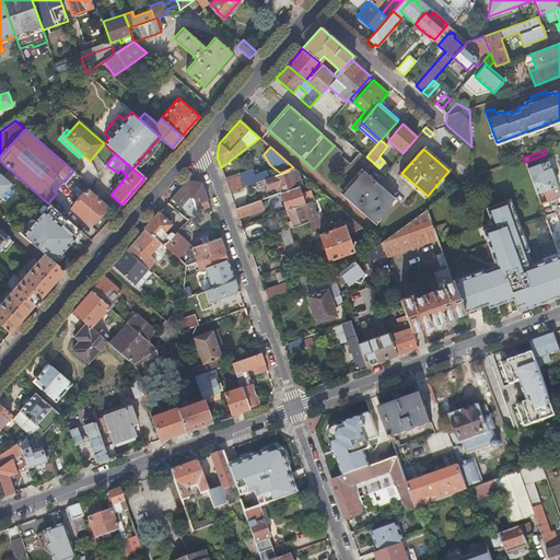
[(543,190),(547,201),(559,196),(559,193),(553,176),(551,168),(548,160),(527,167),(536,193),(543,190)]
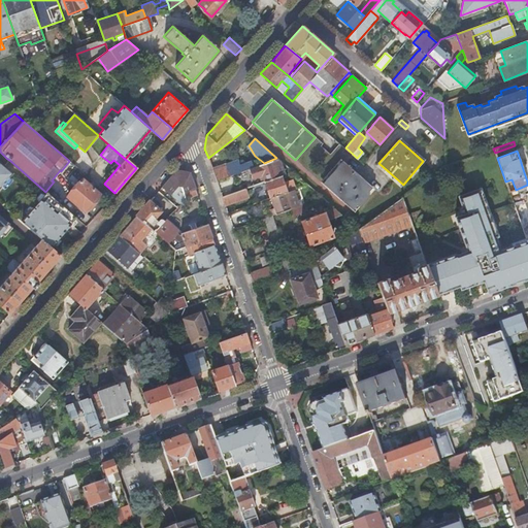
[(0,152),(0,162),(4,166),(9,160),(7,159),(0,152)]
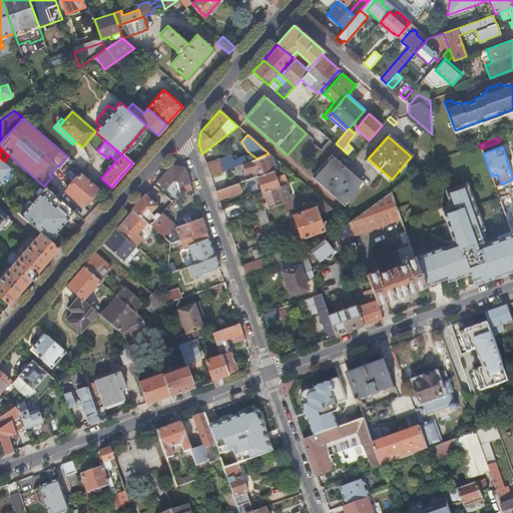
[(219,159),(219,160),(223,170),(241,164),(245,162),(241,151),(219,159)]
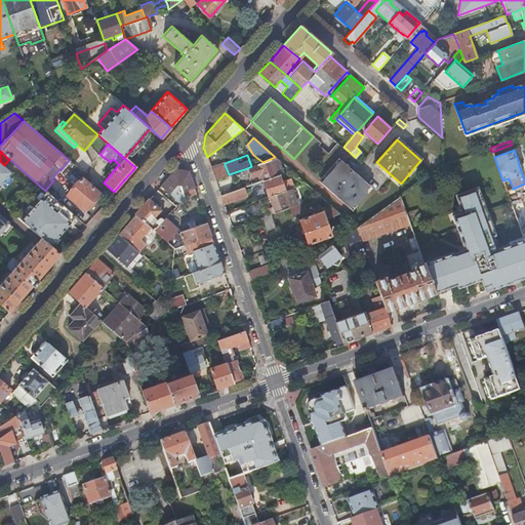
[(275,157),(263,162),(251,166),(247,168),(250,177),(260,174),(263,180),(280,174),(284,172),(278,159),(275,157)]
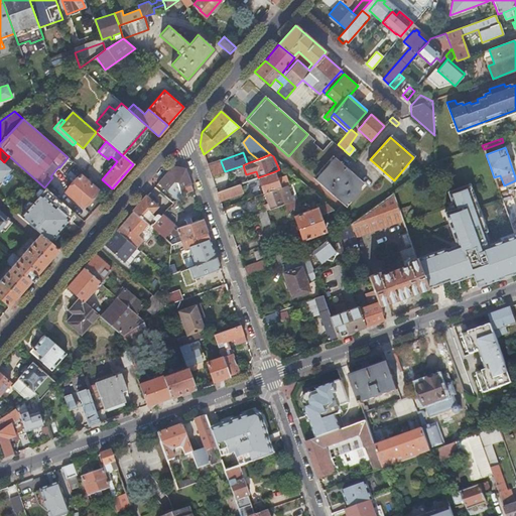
[(348,200),(350,201),(361,189),(359,187),(364,181),(342,162),(343,161),(341,159),(340,160),(335,156),(313,179),(343,205),(348,200)]
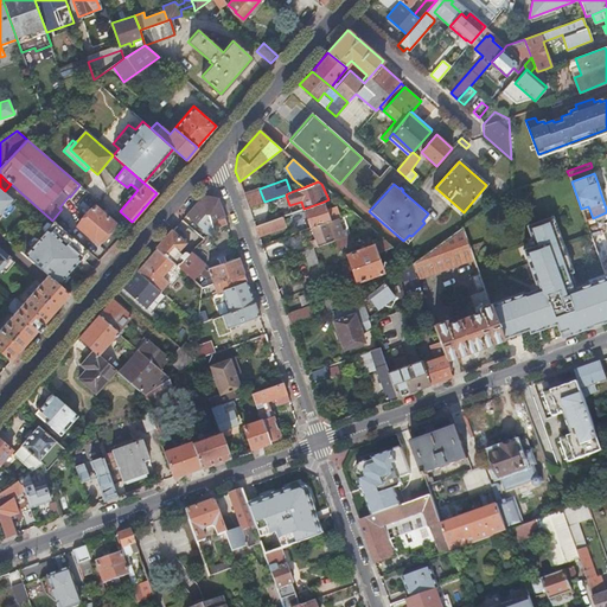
[(0,186),(0,215),(14,199),(5,191),(0,186)]
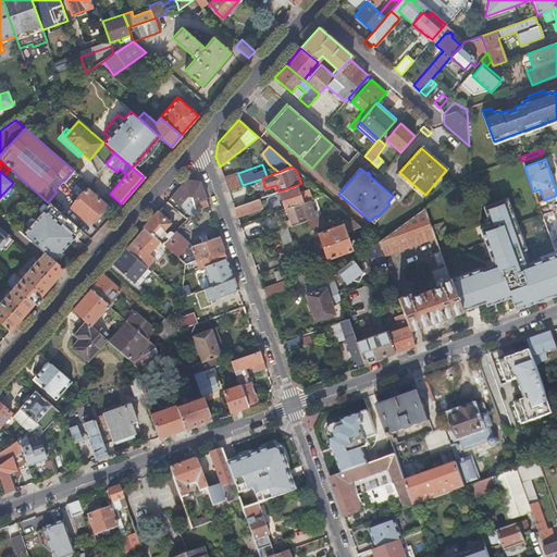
[(238,174),(224,180),(229,190),(243,185),(238,174)]
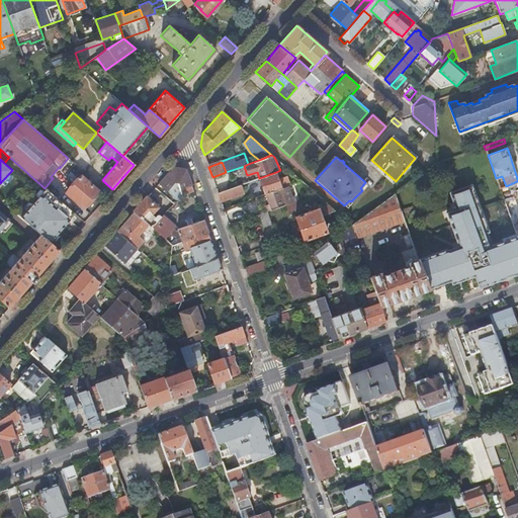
[(182,196),(193,191),(185,169),(173,167),(158,184),(174,198),(177,200),(182,196)]
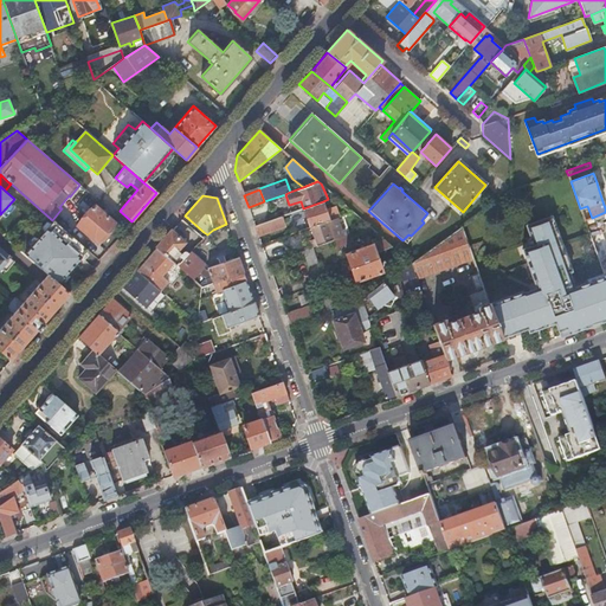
[(323,201),(303,208),(310,226),(334,218),(339,217),(334,206),(327,208),(323,201)]
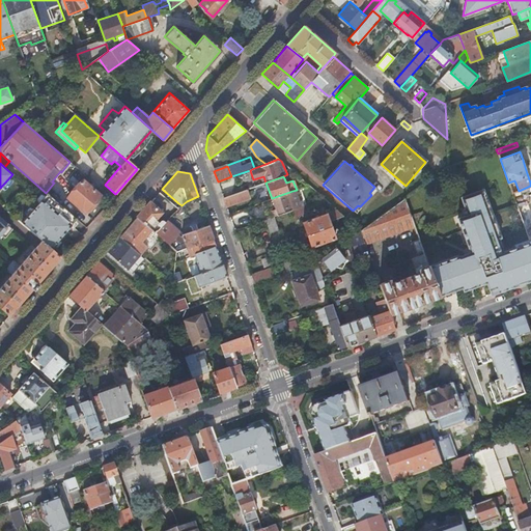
[(90,205),(94,201),(100,194),(82,179),(67,197),(84,212),(90,205)]
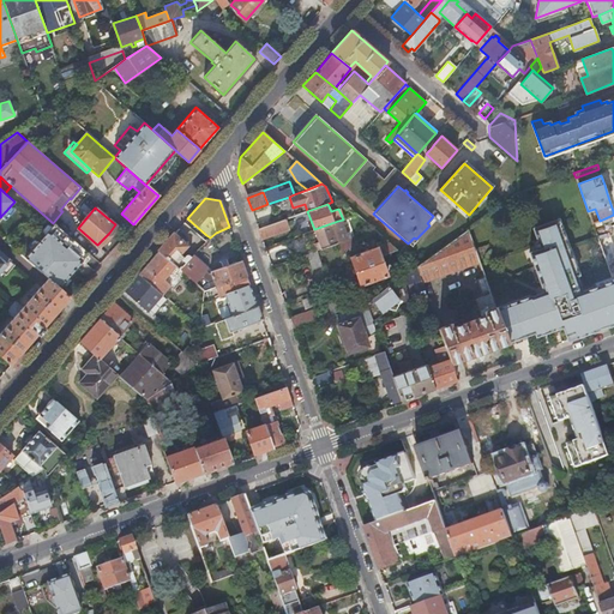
[(563,330),(566,341),(613,323),(613,283),(613,281),(597,287),(582,293),(576,276),(579,275),(558,217),(533,226),(570,327),(563,330)]
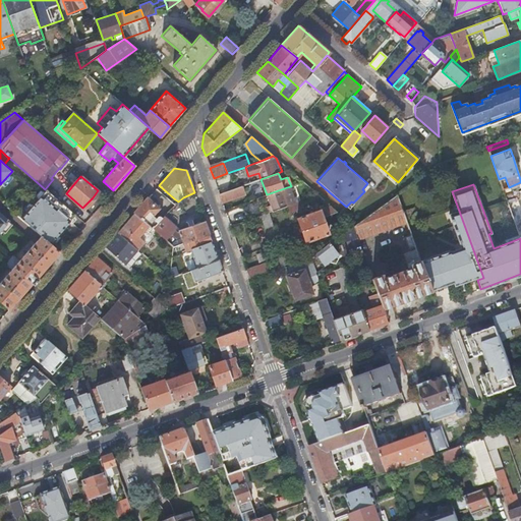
[(242,186),(219,194),(222,203),(244,193),(242,186)]
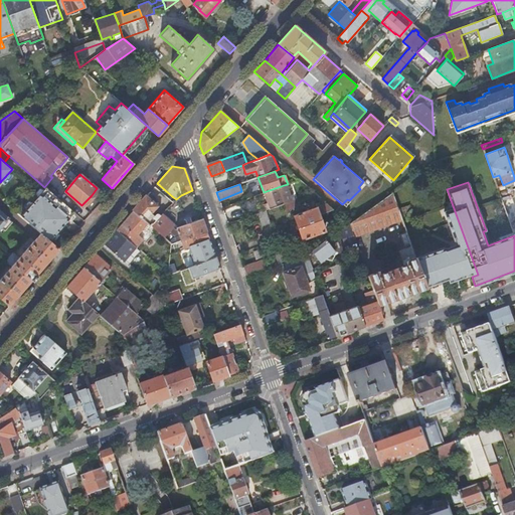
[(286,202),(291,200),(287,188),(285,189),(284,185),(264,192),(268,202),(265,203),(267,209),(268,209),(270,208),(285,203),(286,202)]
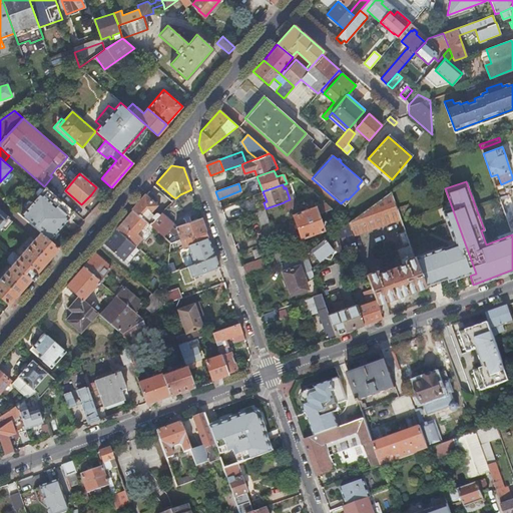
[(45,187),(21,214),(40,231),(49,239),(73,211),(45,187)]
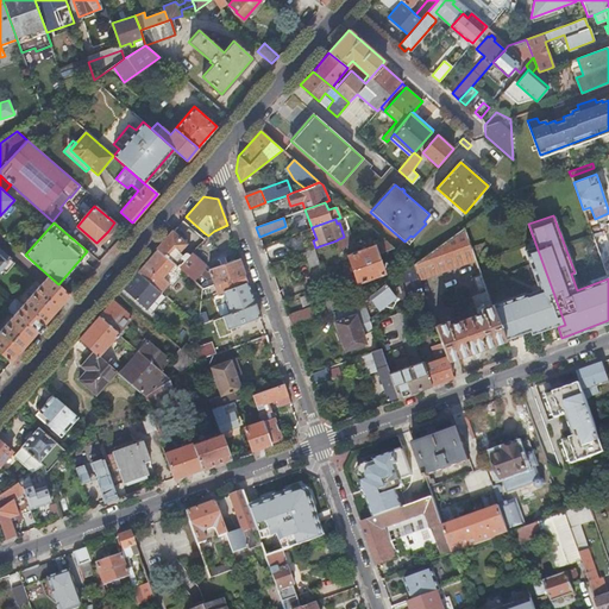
[(490,305),(502,339),(528,330),(529,333),(557,324),(558,327),(565,325),(528,224),(527,225),(532,237),(534,245),(531,246),(523,249),(538,290),(523,295),(522,293),(490,305)]
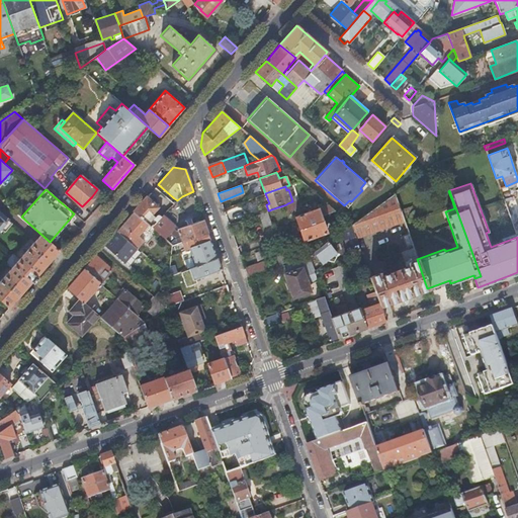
[(351,225),(355,238),(404,221),(395,193),(354,223),(351,225)]
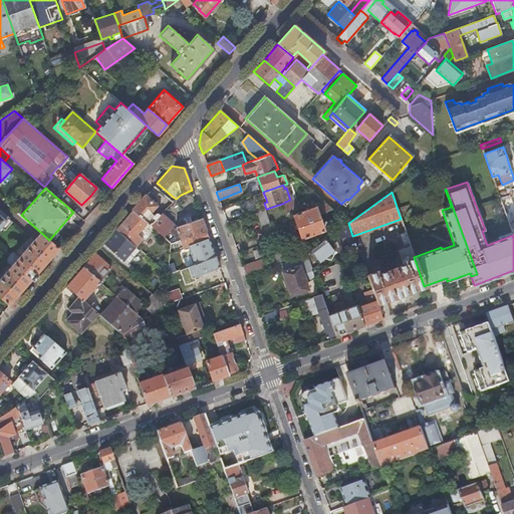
[(145,196),(133,210),(150,226),(160,216),(153,209),(156,206),(145,196)]
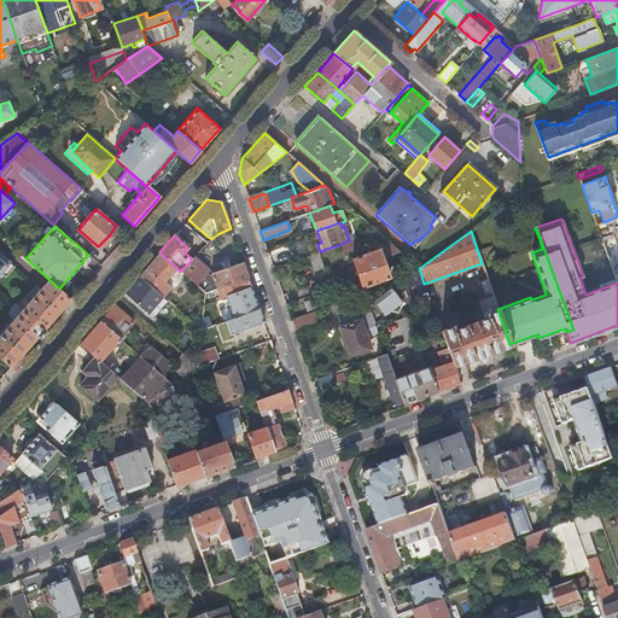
[(357,246),(354,239),(349,240),(343,243),(345,250),(357,246)]
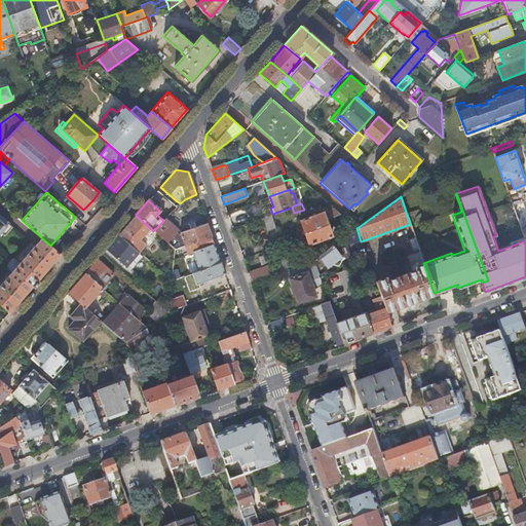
[(293,213),(291,208),(275,213),(279,225),(287,222),(285,216),(293,213)]
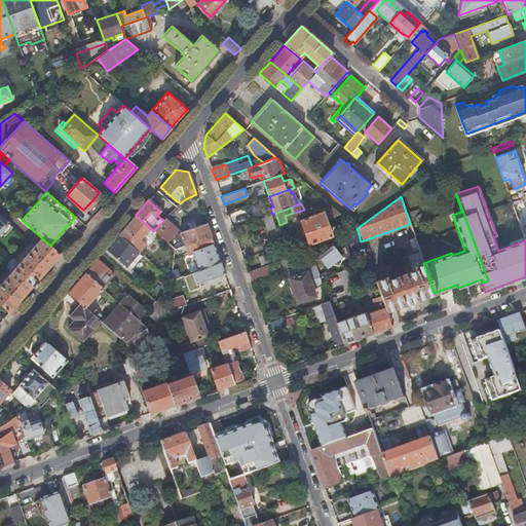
[(326,220),(340,215),(333,208),(327,211),(326,208),(322,209),(323,212),(299,220),(308,243),(332,235),(326,220)]
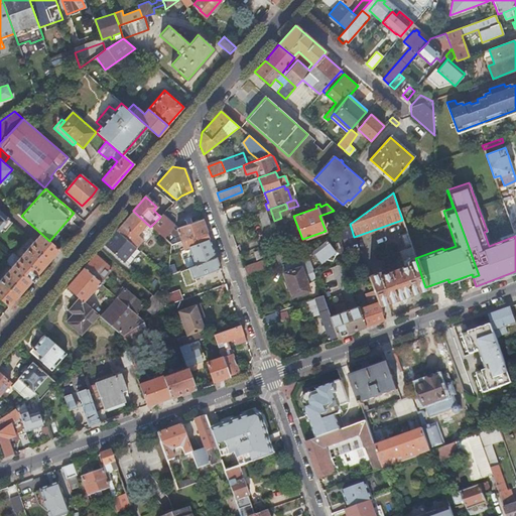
[(268,210),(267,210),(263,211),(259,213),(264,226),(272,223),(268,210)]
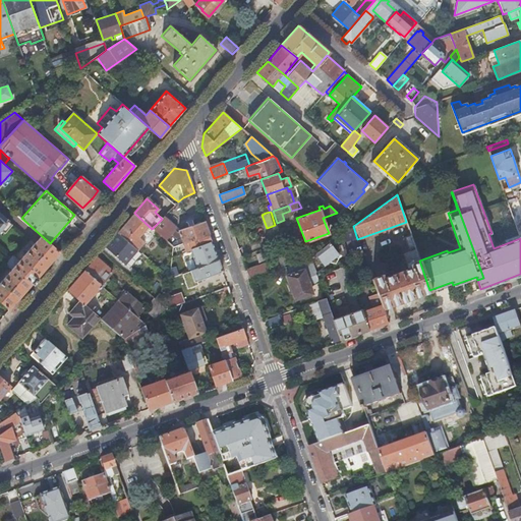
[(117,232),(137,249),(138,250),(155,231),(152,229),(134,213),(117,232)]
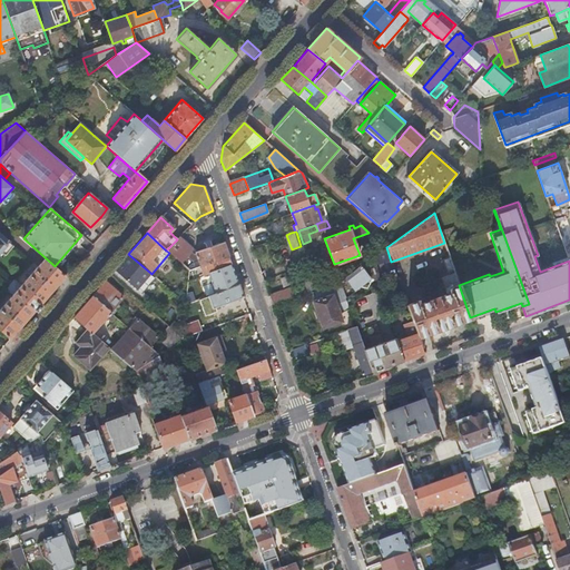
[(166,251),(169,253),(189,269),(200,266),(196,252),(178,237),(177,239),(166,251)]
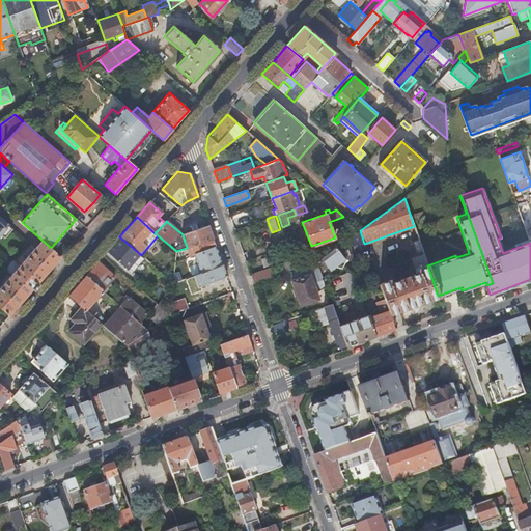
[(360,230),(363,228),(355,222),(353,224),(360,230)]
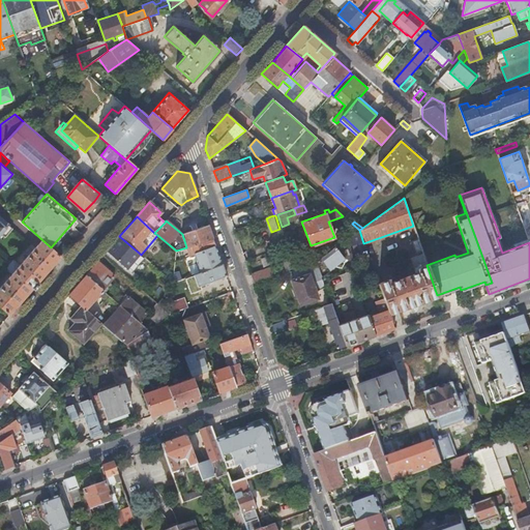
[(182,234),(186,247),(189,245),(212,238),(208,225),(182,234)]
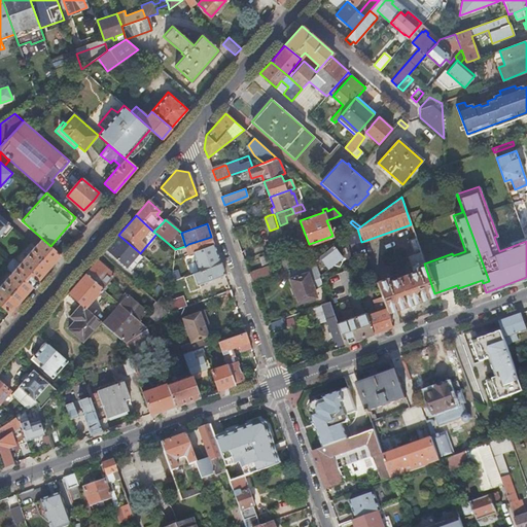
[(348,235),(354,255),(365,251),(361,242),(357,229),(348,235)]
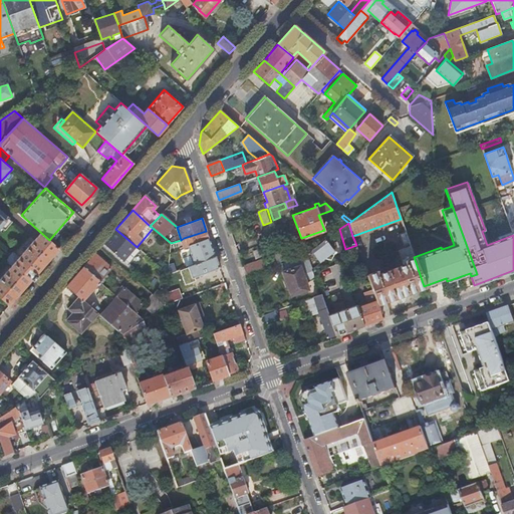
[(115,229),(101,245),(115,257),(119,252),(126,258),(136,246),(115,229)]
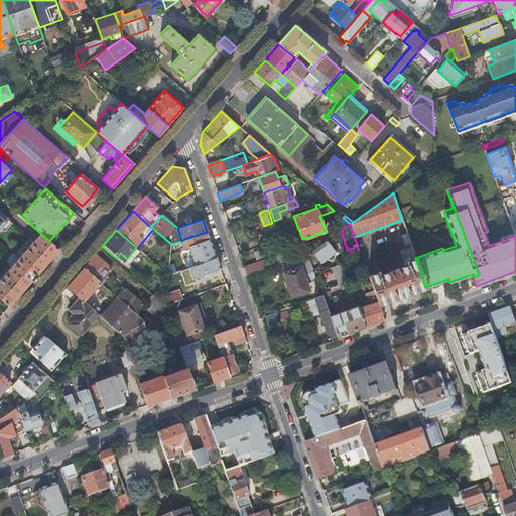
[(196,254),(199,264),(217,258),(207,232),(184,239),(186,242),(190,241),(194,251),(196,254)]
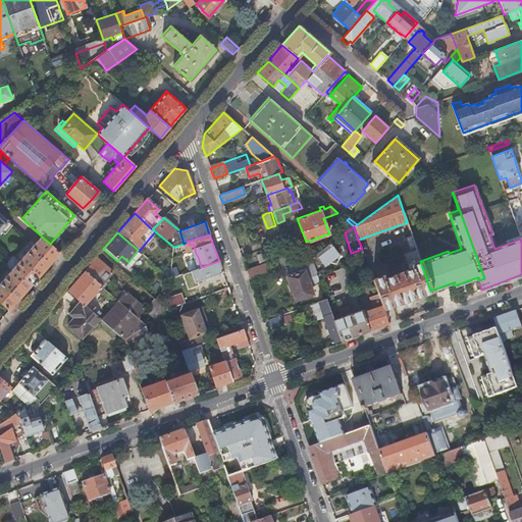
[(0,301),(9,310),(60,252),(50,244),(41,236),(18,262),(12,269),(0,282),(0,301)]
